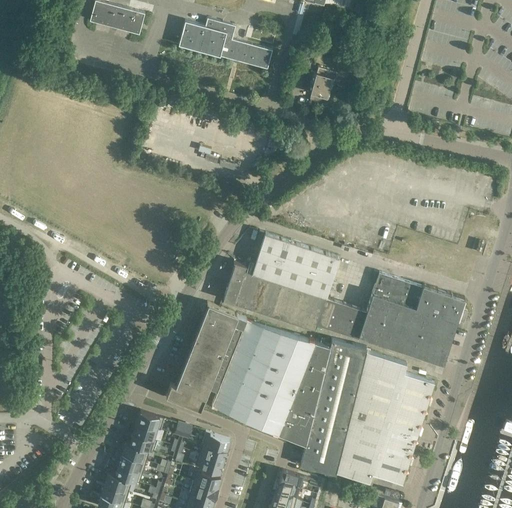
[(300,0),(298,11),(308,14),(311,4),(314,5),(314,3),(324,6),(325,0),(300,0)]
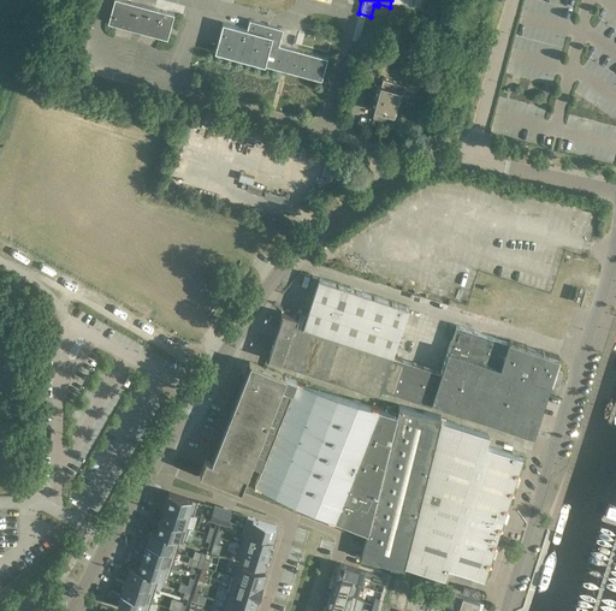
[(107,28),(167,43),(175,18),(114,3),(107,28)]
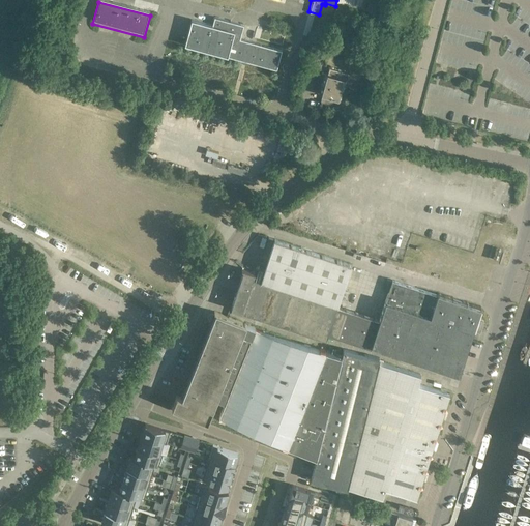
[(382,12),(378,26),(385,28),(390,11),(386,10),(385,13),(382,12)]
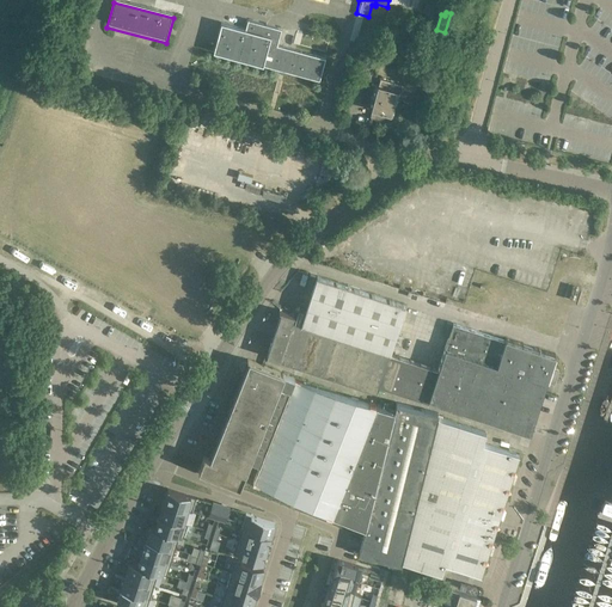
[(213,56),(319,85),(325,62),(277,49),(281,34),(249,24),(248,24),(245,34),(221,26),(213,56)]
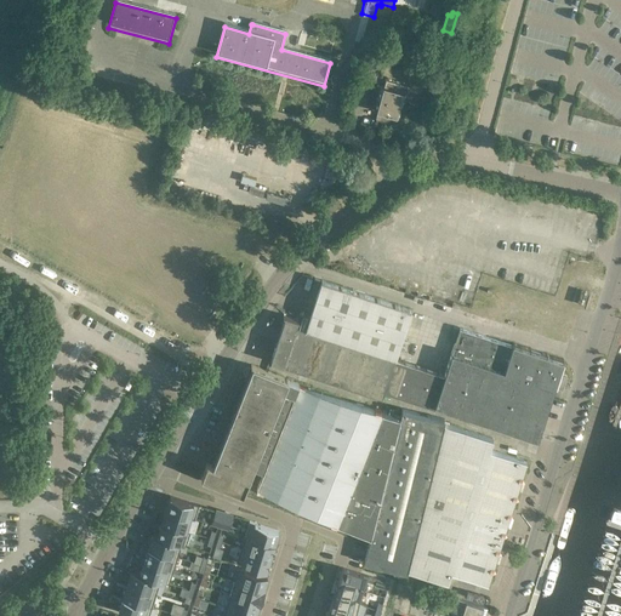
[(381,91),(377,103),(402,110),(405,98),(408,100),(410,91),(396,87),(386,85),(383,92),(381,91)]
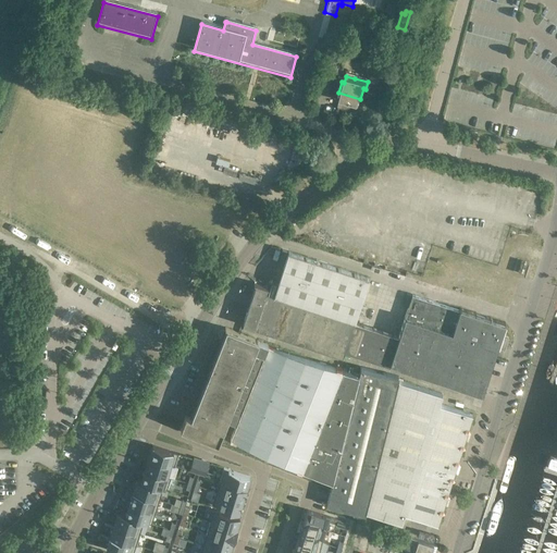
[(338,93),(335,105),(338,105),(336,111),(345,113),(358,117),(360,110),(357,109),(360,99),(338,93)]
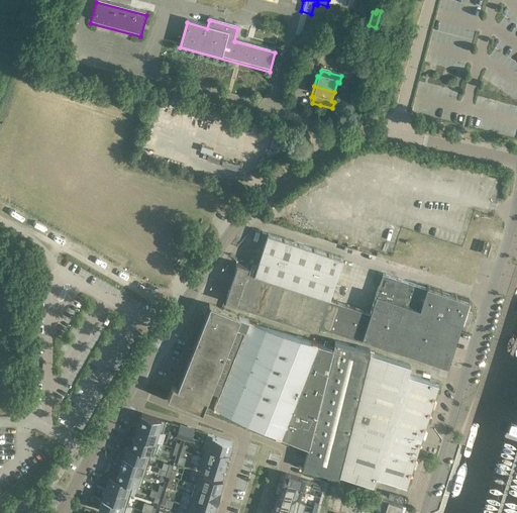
[(376,148),(372,168),(383,170),(387,150),(376,148)]
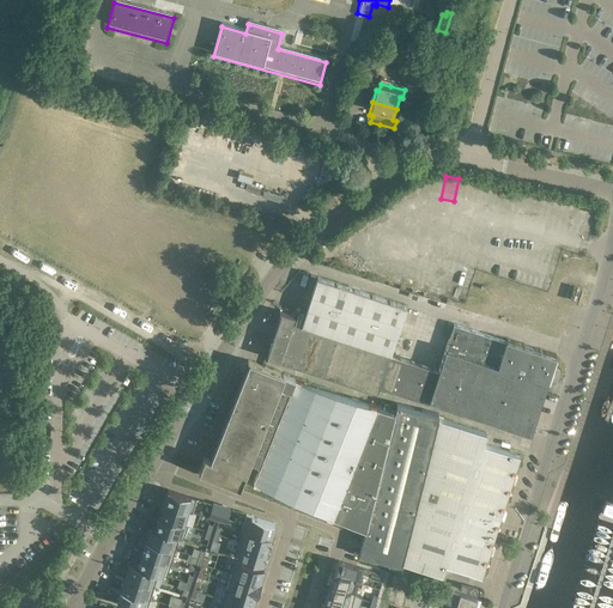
[(459,178),(454,201),(466,205),(471,181),(459,178)]
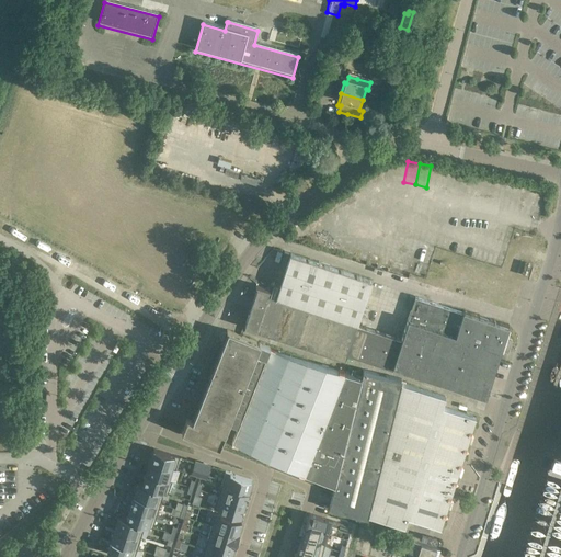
[(431,166),(426,188),(438,190),(443,169),(431,166)]
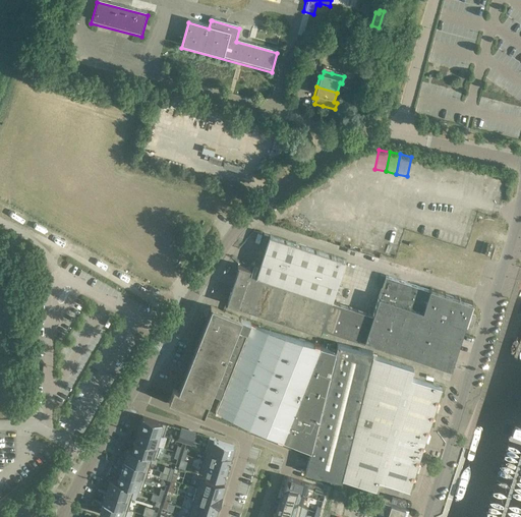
[(355,155),(346,162),(357,177),(366,170),(355,155)]
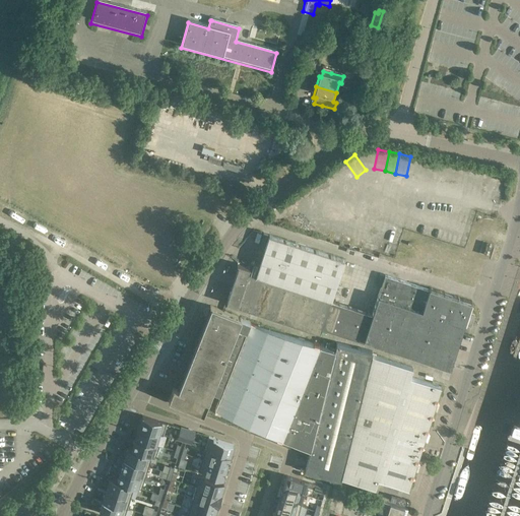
[(410,156),(406,176),(416,178),(421,158),(410,156)]
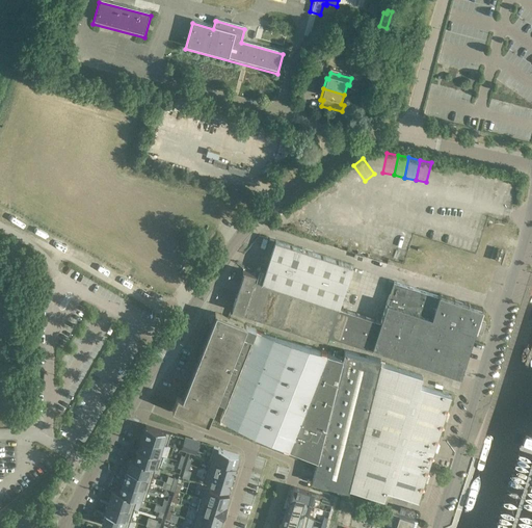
[(431,162),(426,182),(437,184),(442,164),(431,162)]
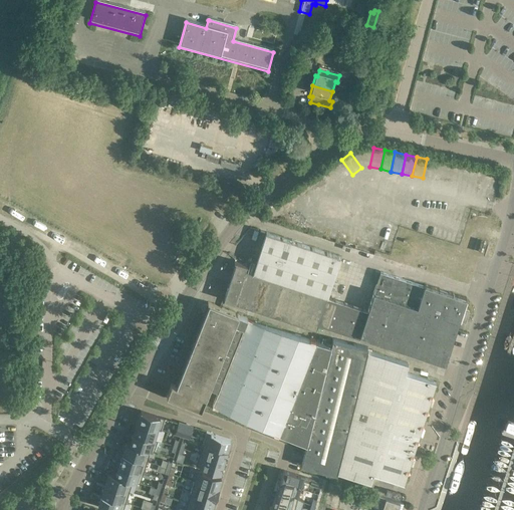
[(427,159),(423,178),(434,181),(438,162),(427,159)]
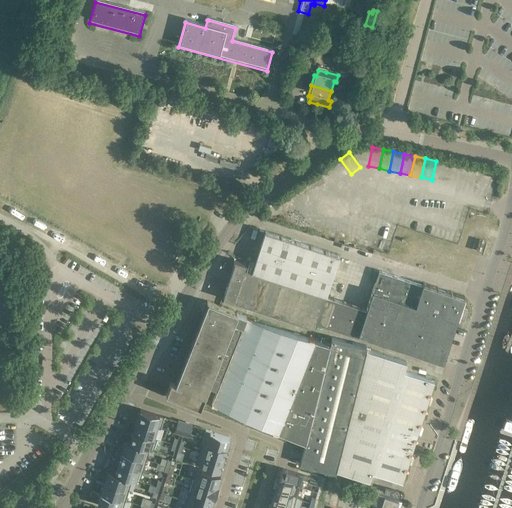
[(340,159),(331,165),(343,181),(351,174),(340,159)]
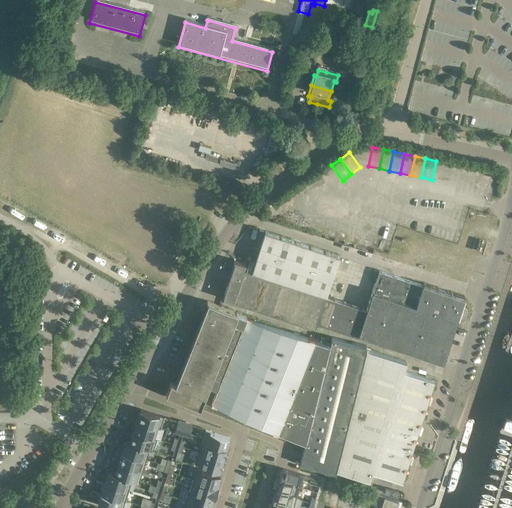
[(436,161),(432,180),(442,182),(446,163),(436,161)]
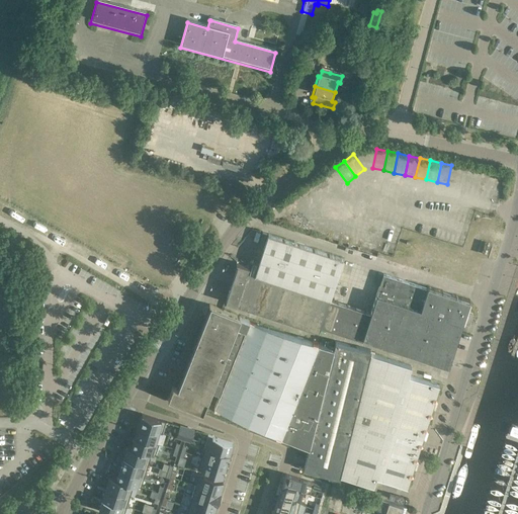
[(335,167),(326,173),(338,189),(347,183),(335,167)]
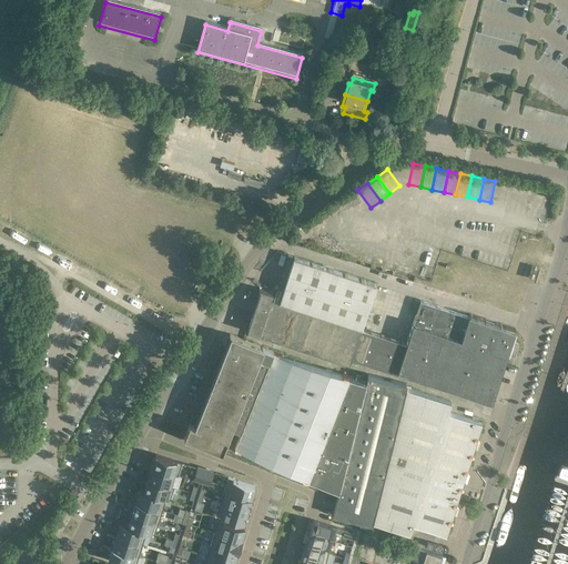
[(246,195),(264,199),(266,192),(247,189),(246,195)]
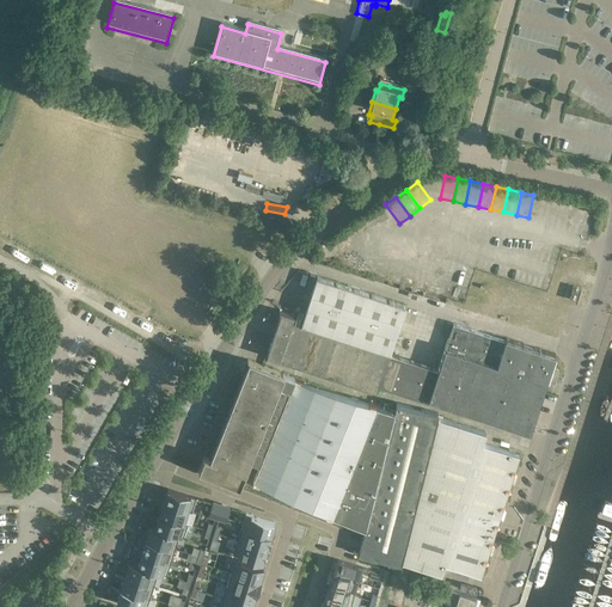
[(385,204),(375,213),(389,232),(399,224),(385,204)]
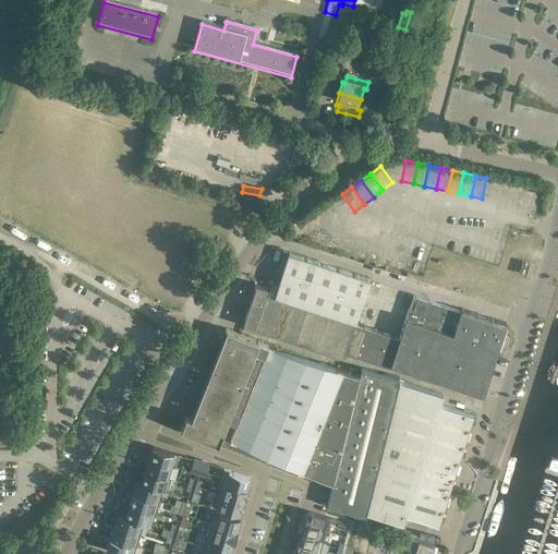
[(342,194),(332,201),(346,218),(354,212),(342,194)]
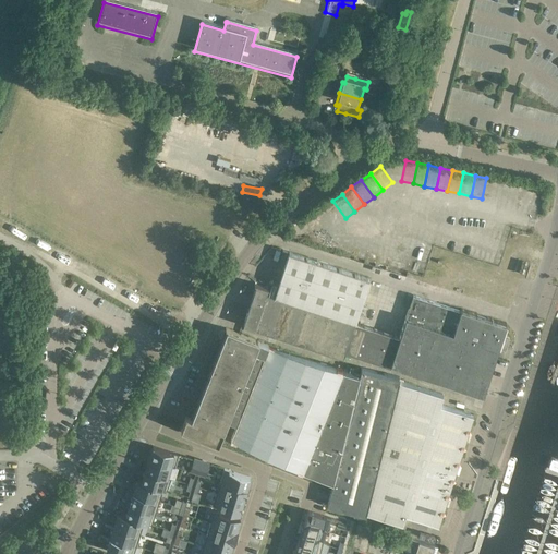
[(332,201),(323,208),(336,226),(346,218),(332,201)]
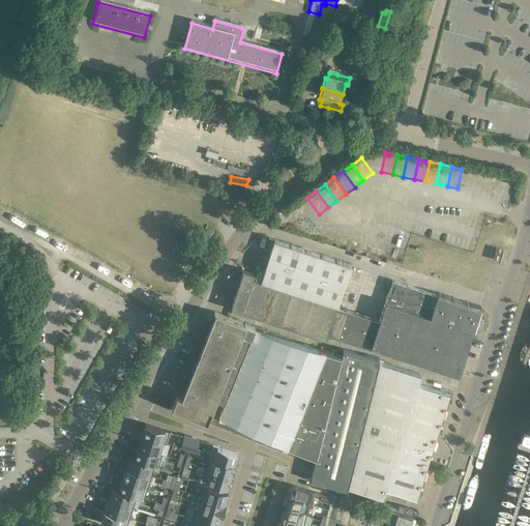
[(306,198),(298,204),(310,221),(319,214),(306,198)]
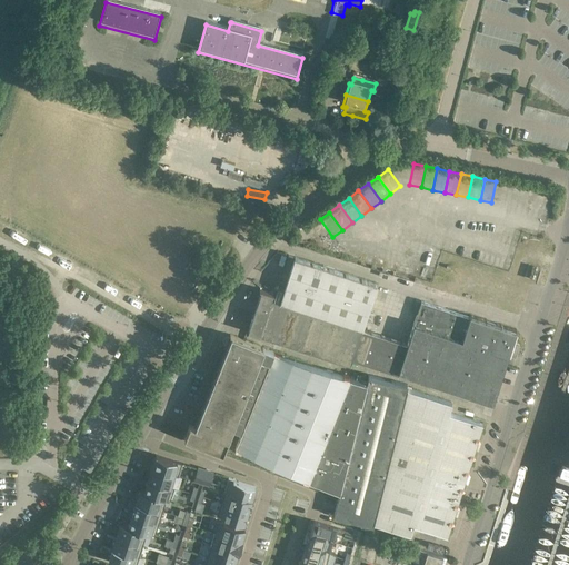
[(516,253),(511,265),(531,271),(536,259),(532,258),(516,253)]
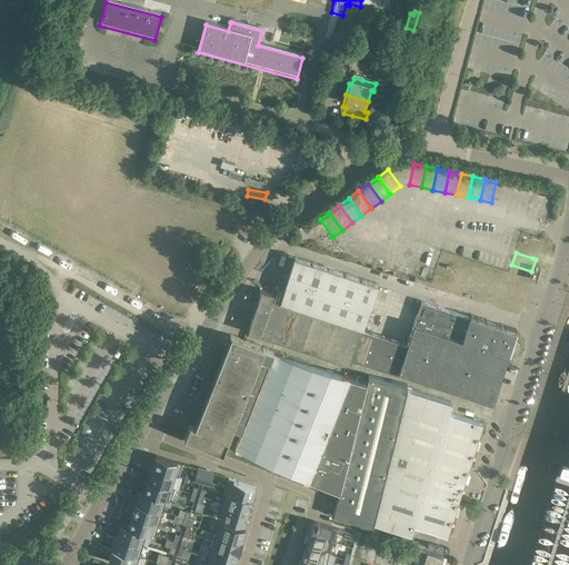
[(279,307),(305,315),(361,334),(377,288),(295,261),(279,307)]
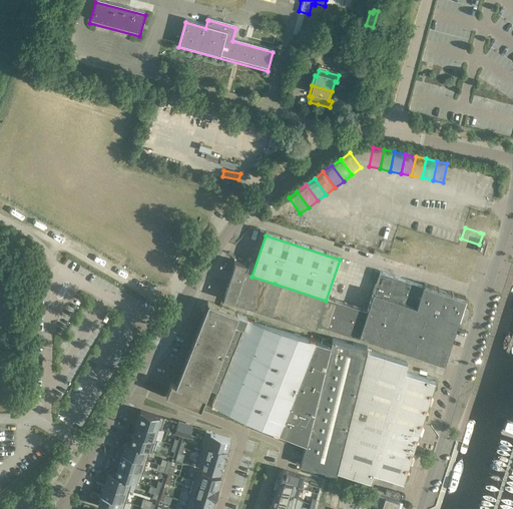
[(461,238),(458,248),(476,255),(479,244),(461,238)]
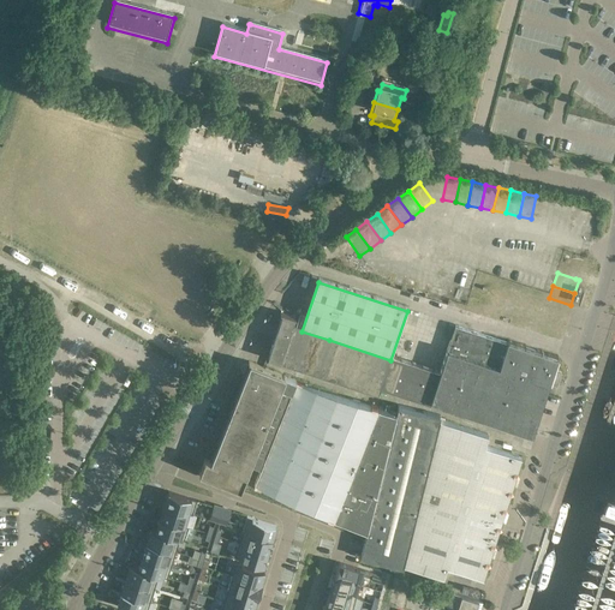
[(549,298),(544,310),(567,317),(571,305),(549,298)]
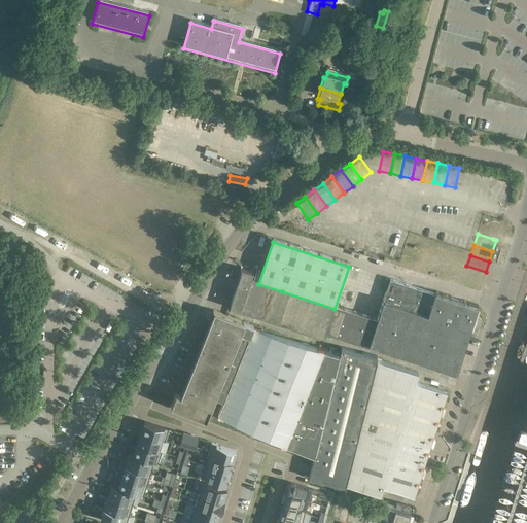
[(70,265),(68,270),(78,274),(80,269),(70,265)]
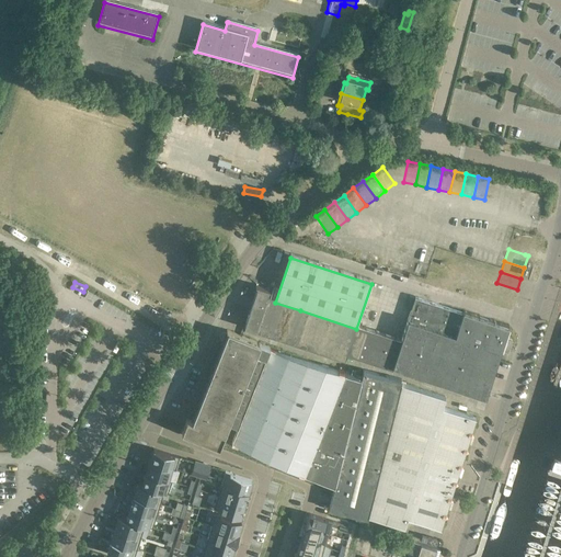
[(496,283),(493,294),(513,300),(517,290),(496,283)]
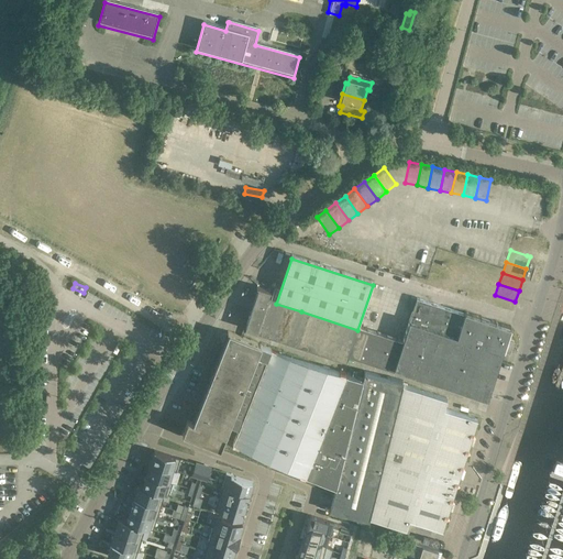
[(290,347),(301,311),(276,304),(268,300),(271,295),(258,291),(245,332),(290,347)]
